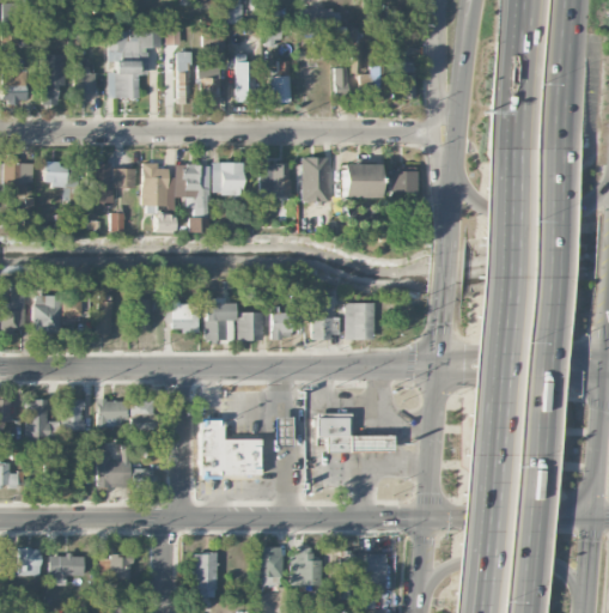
[(243,24),(243,0),(229,0),(229,23),(243,24)]
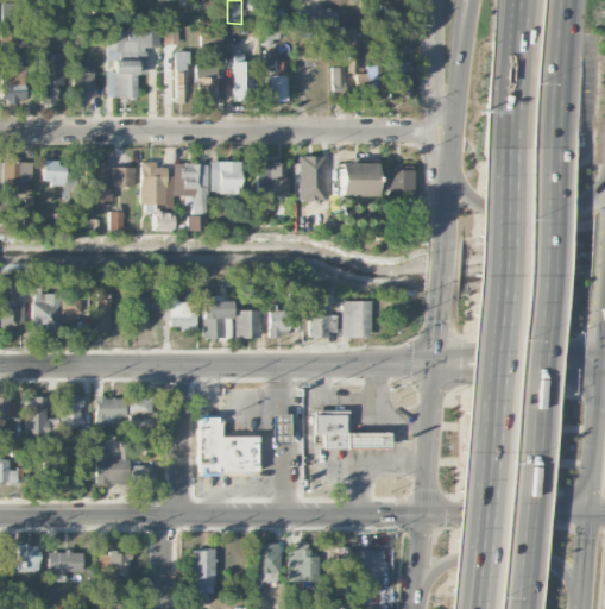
[(4,26),(19,26),(20,2),(4,2),(4,26)]
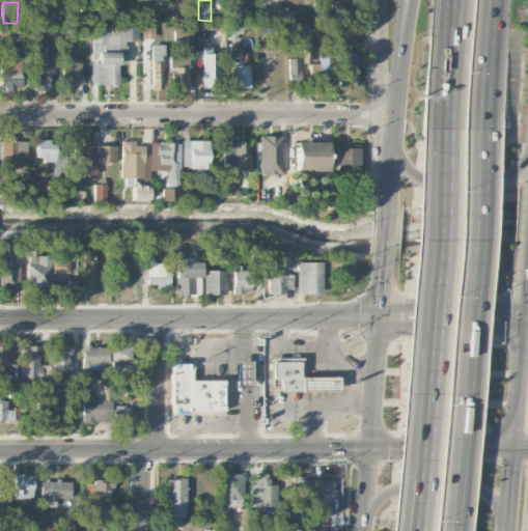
[(246,8),(231,8),(231,22),(245,22),(246,8)]
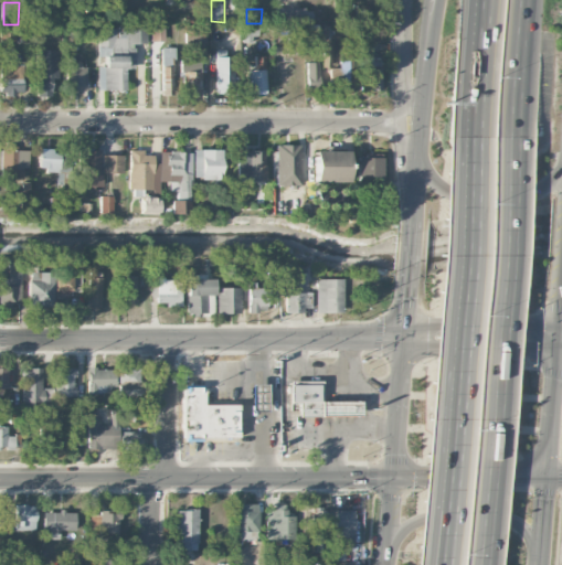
[(326,39),(342,39),(342,25),(327,25),(326,39)]
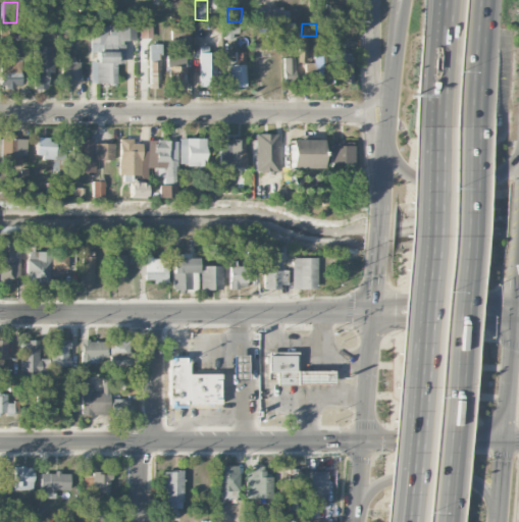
[(226,24),(226,38),(235,38),(236,29),(241,30),(241,24),(226,24)]
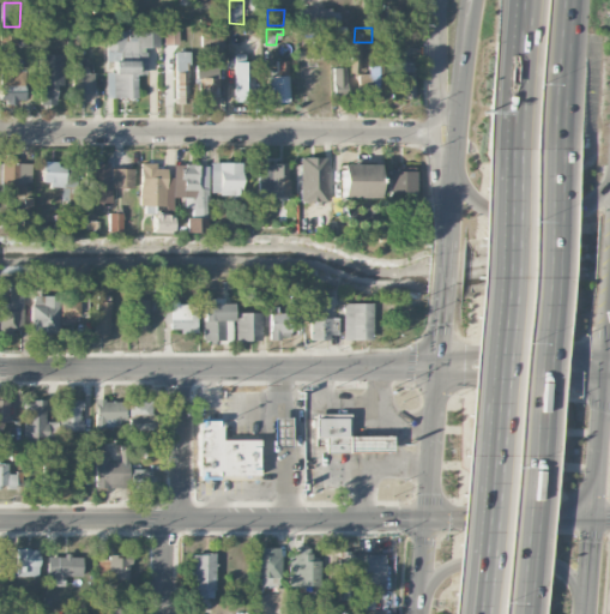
[(4,44),(20,44),(19,30),(4,30),(4,44)]
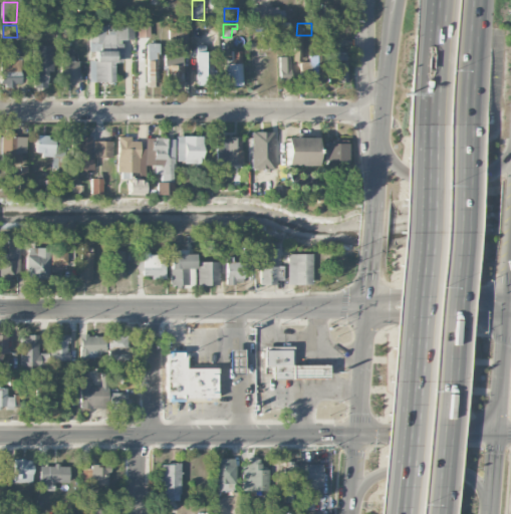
[(117,82),(117,62),(124,62),(125,43),(118,43),(119,25),(92,25),(91,42),(115,43),(115,51),(98,51),(98,60),(91,60),(91,82),(117,82)]
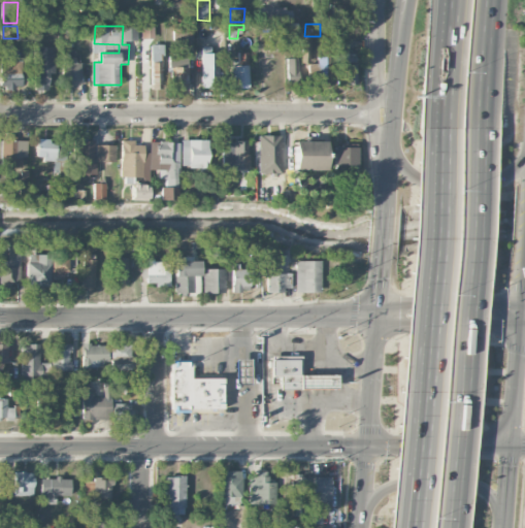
[(140,26),(124,27),(124,41),(140,41),(140,26)]
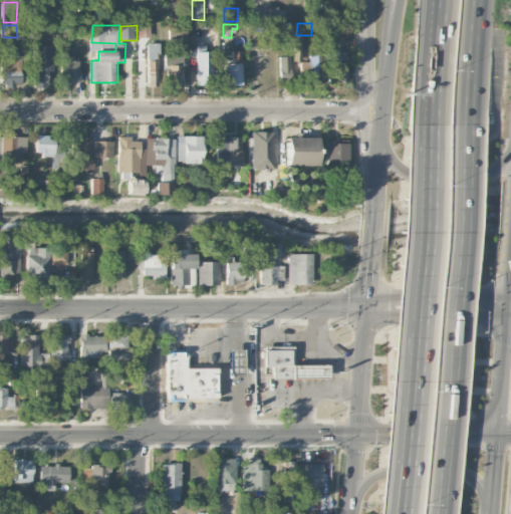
[(141,37),(153,37),(153,26),(141,26),(141,37)]
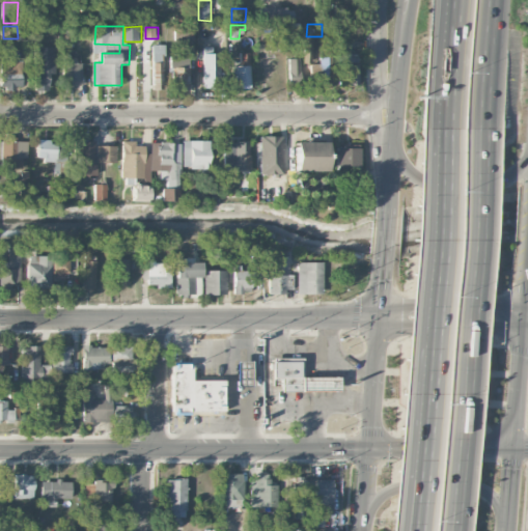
[(306,63),(317,63),(317,38),(307,37),(306,63)]
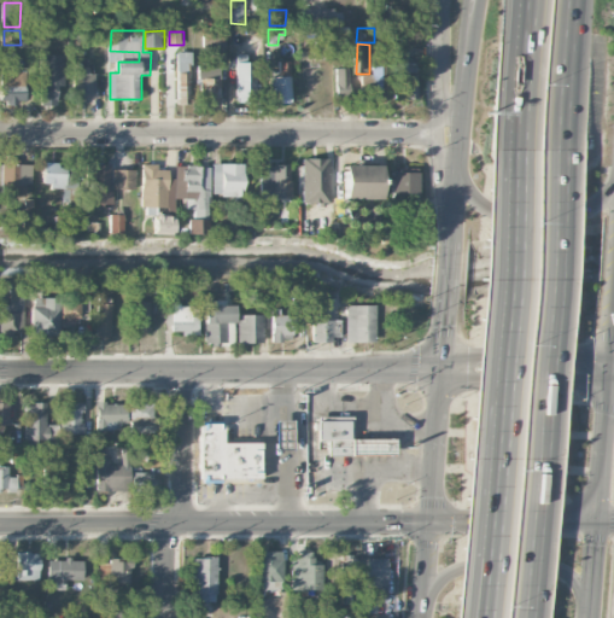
[(193,52),(180,52),(181,99),(193,99),(193,52)]
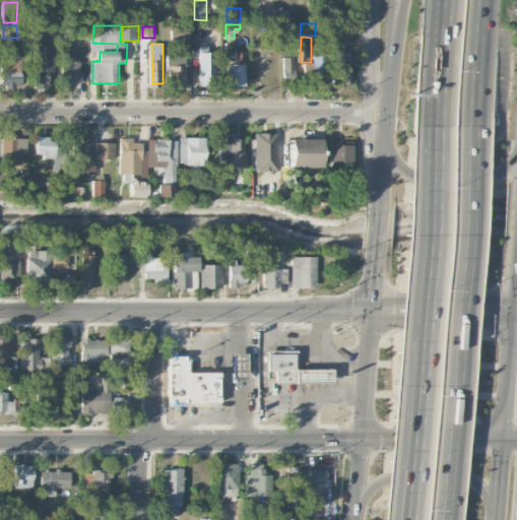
[(36,46),(36,88),(53,88),(53,46),(36,46)]
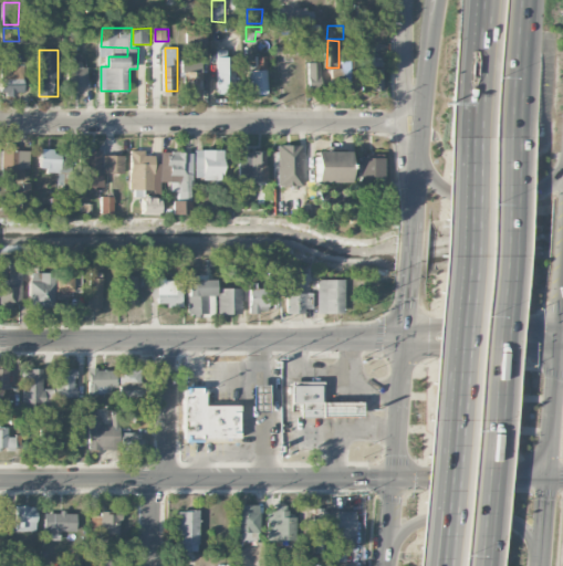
[(236,56),(228,56),(228,50),(218,50),(219,94),(237,94),(236,56)]
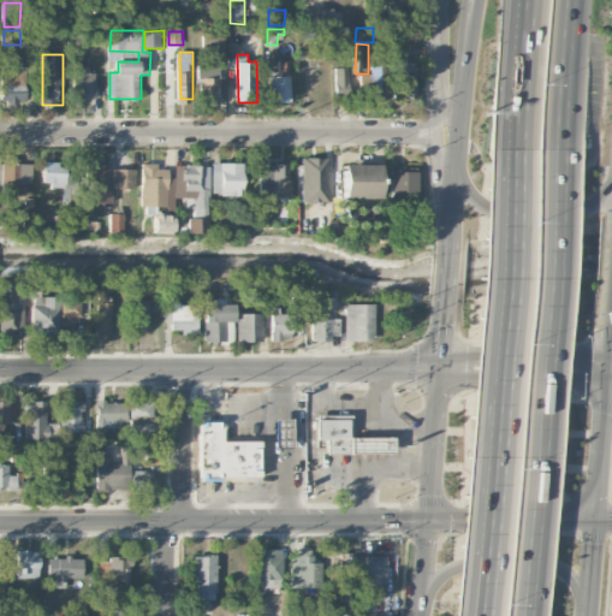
[(291,60),(281,60),(281,76),(273,76),(273,100),(292,100),(291,60)]
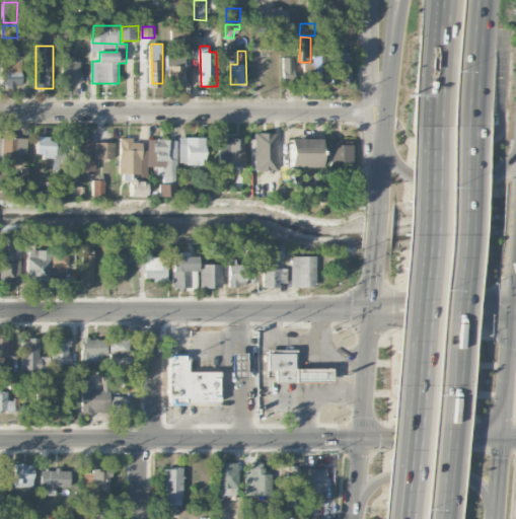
[(185,85),(183,66),(188,66),(188,52),(169,52),(169,85),(185,85)]
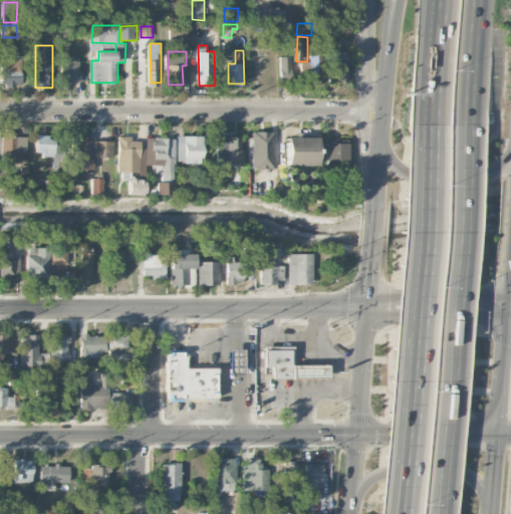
[(347,51),(329,52),(330,83),(348,82),(347,51)]
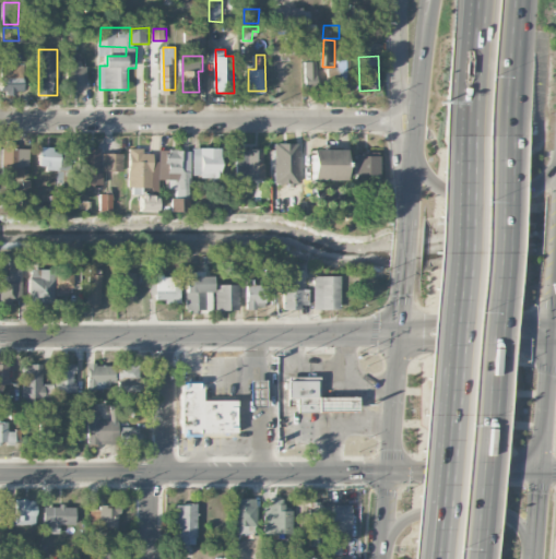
[(70,92),(89,91),(87,66),(82,66),(82,57),(69,57),(70,92)]
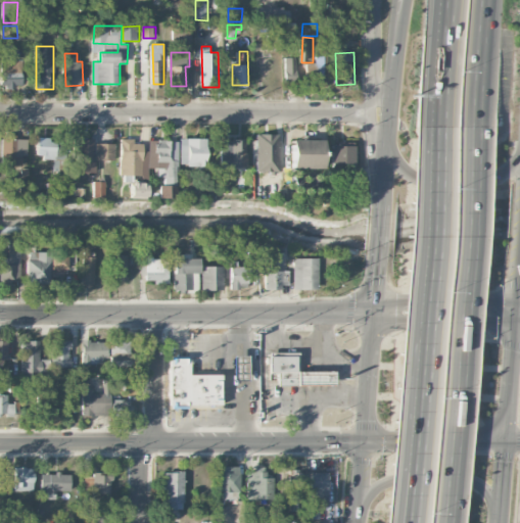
[(298,57),(286,57),(287,85),(299,85),(298,57)]
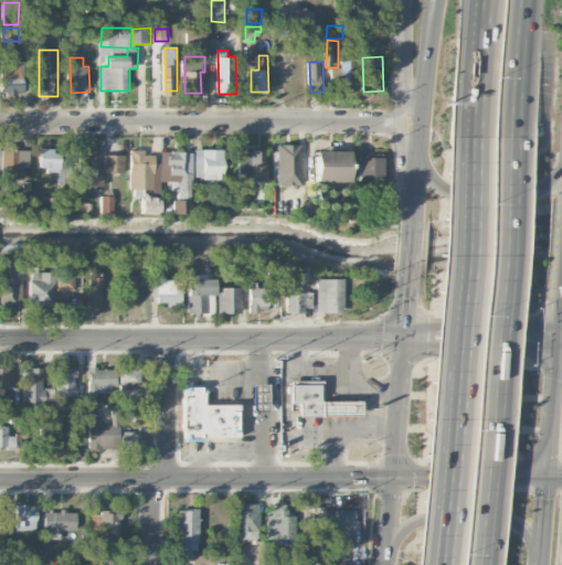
[(346,68),(332,68),(333,96),(356,96),(356,63),(346,63),(346,68)]
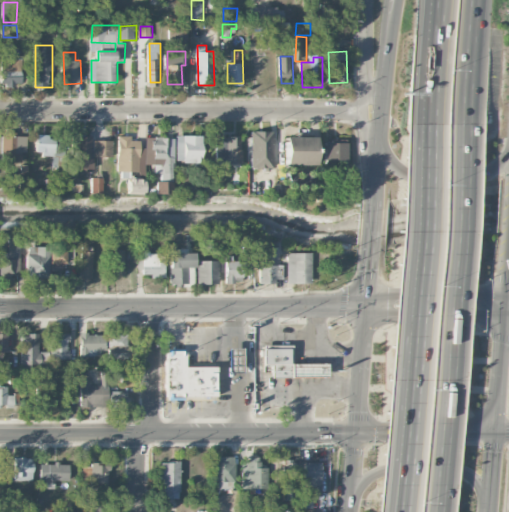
[(2,86),(23,85),(22,59),(2,60),(2,86)]
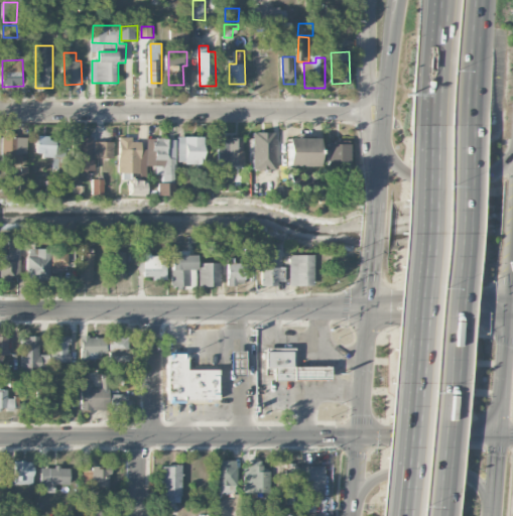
[(254,169),(276,169),(276,132),(255,132),(254,169)]
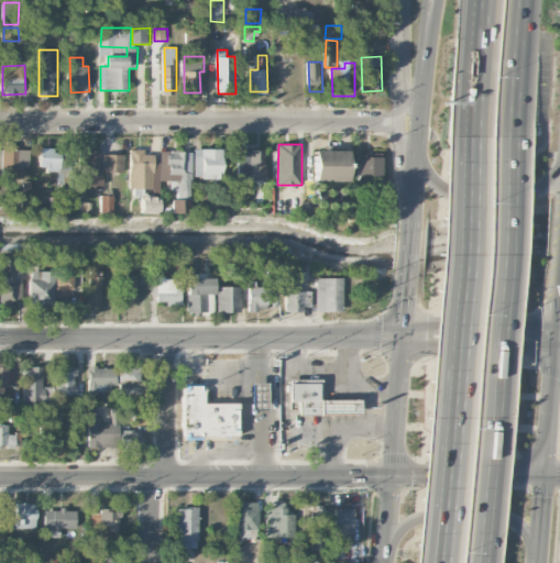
[(4,179),(26,179),(25,166),(32,166),(31,150),(20,150),(20,145),(3,145),(4,179)]
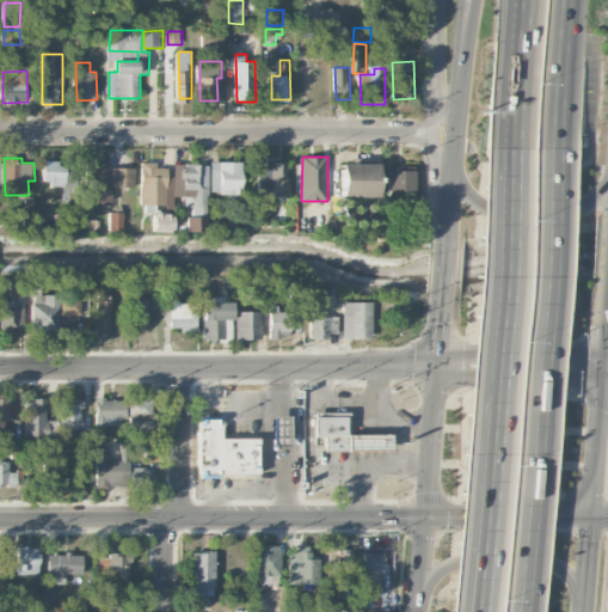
[(61,160),(45,160),(47,184),(65,184),(65,200),(72,199),(72,188),(79,188),(79,166),(61,166),(61,160)]
